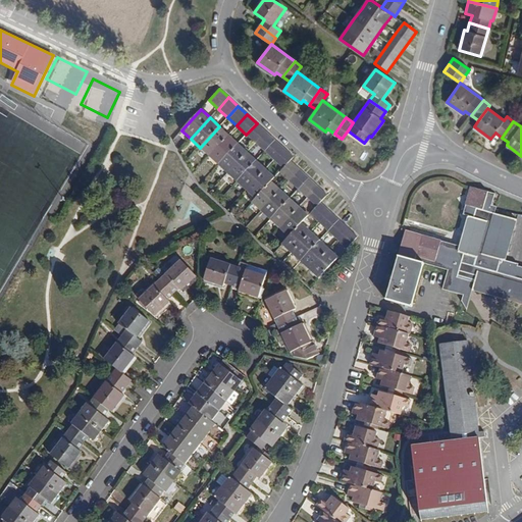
[(266,132),(257,123),(246,135),(255,143),(266,132)]
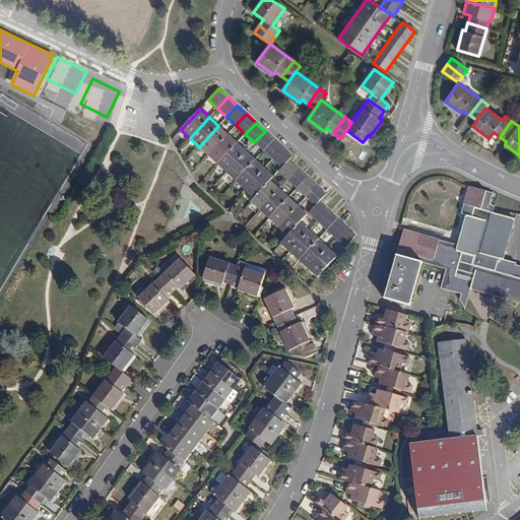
[(228,134),(218,126),(199,147),(208,155),(228,134)]
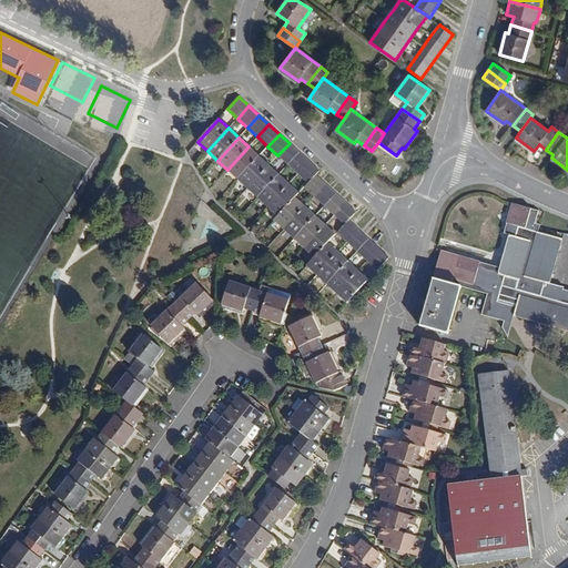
[(300,152),(290,143),(277,155),(287,164),(300,152)]
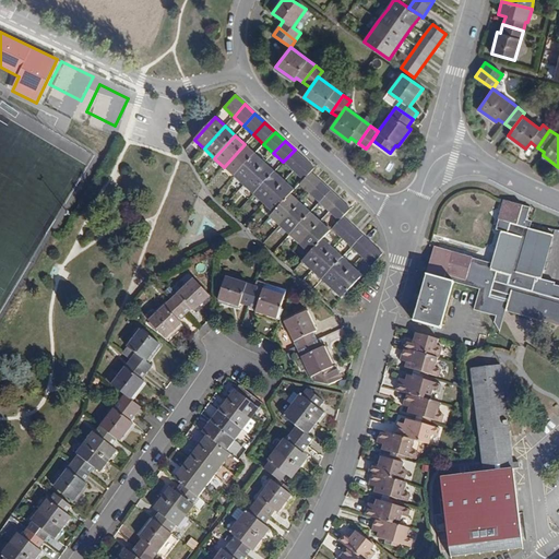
[(254,154),(245,144),(224,167),(234,176),(254,154)]
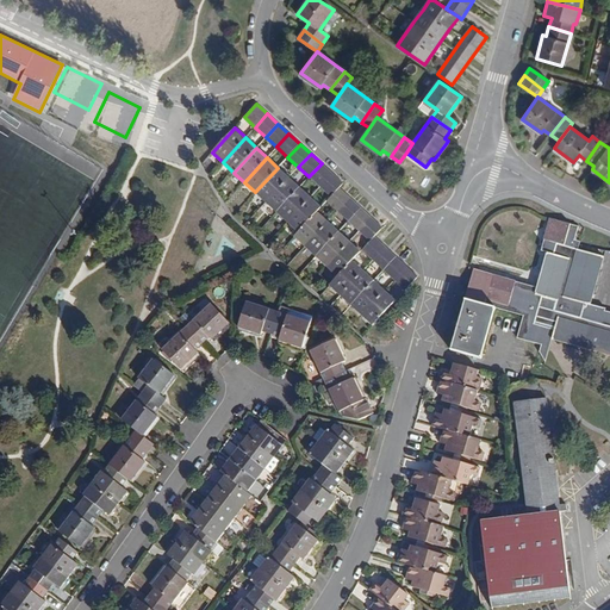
[(332,174),(322,163),(309,176),(321,187),(332,174)]
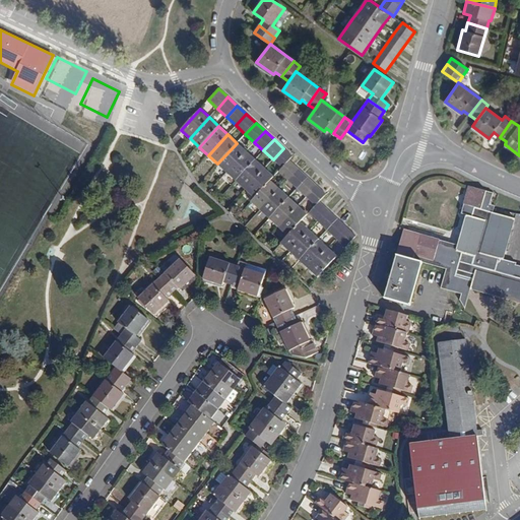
[(246,151),(237,143),(217,164),(226,173),(246,151)]
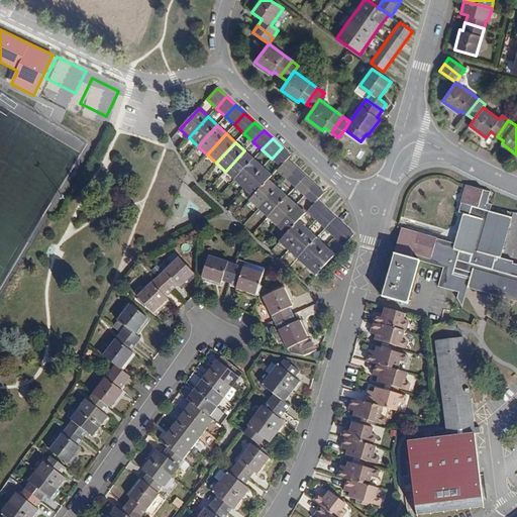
[(272,159),(281,167),(287,160),(291,156),(282,147),(272,159)]
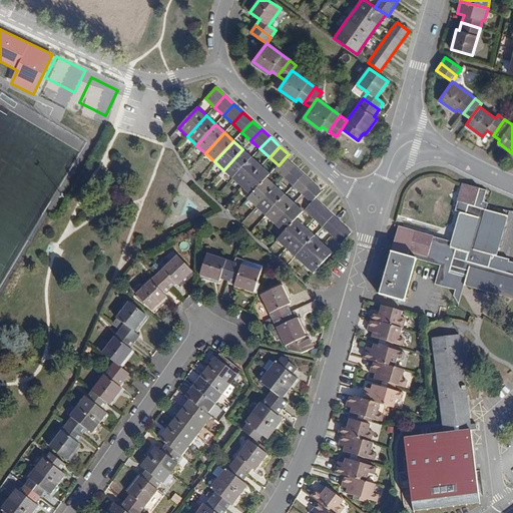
[(251,157),(242,149),(223,170),(232,178),(251,157)]
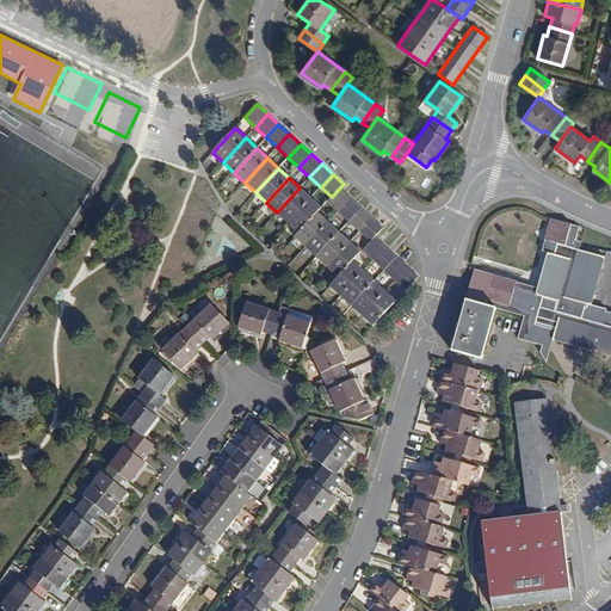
[(310,198),(300,187),(277,213),(288,222),(310,198)]
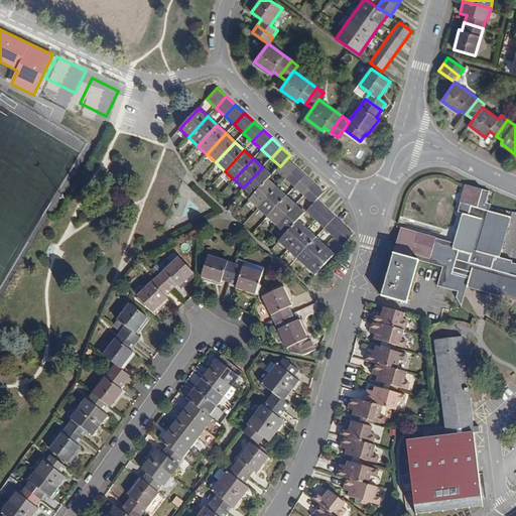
[(296,167),(286,159),(280,166),(276,170),(313,205),(316,201),(324,192),(314,184),(305,176),(296,167)]
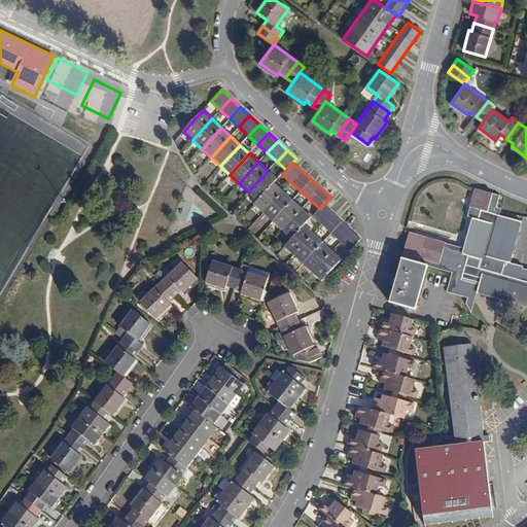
[(277,179),(268,171),(248,191),(257,201),(274,183),(277,179)]
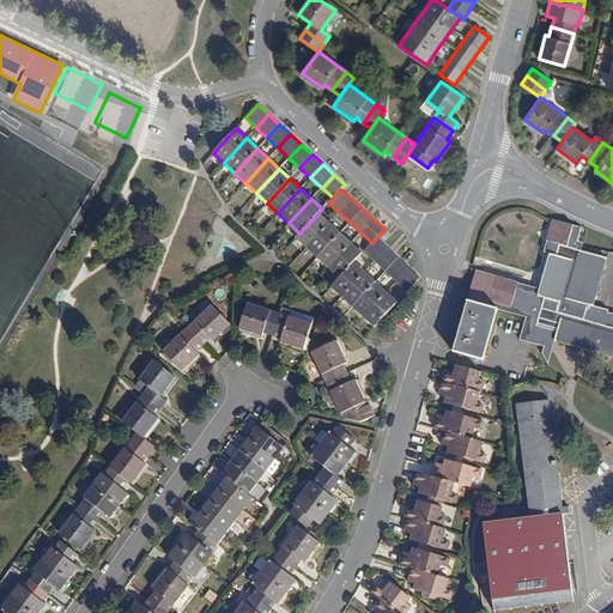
[(362,254),(319,213),(299,234),(296,237),(339,278),(353,262),(362,254)]
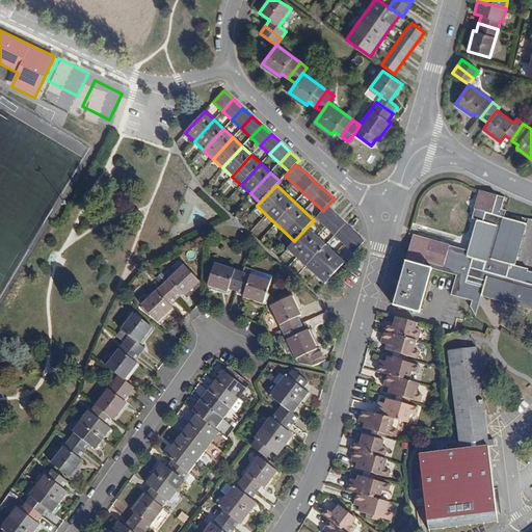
[(413,235),(405,261),(406,261),(431,269),(444,272),(445,272),(457,276),(452,295),(472,300),(482,295),(531,309),(531,289),(523,287),(528,271),(528,269),(513,265),(526,223),(504,217),(499,216),(501,209),(504,197),(479,190),(472,218),(478,220),(469,251),(413,235)]
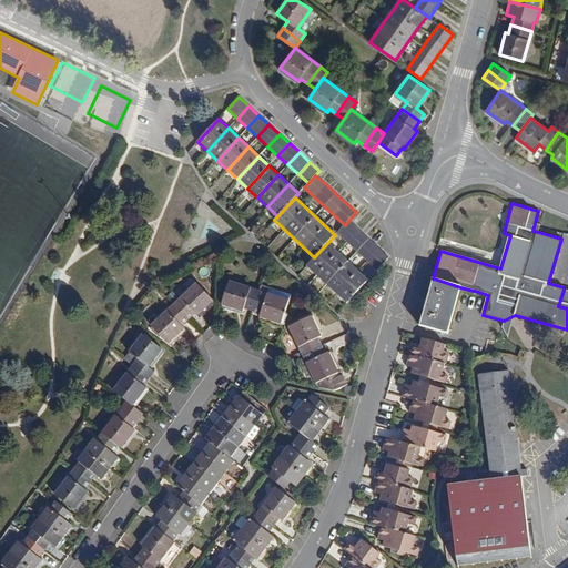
[(358,230),(348,221),(345,225),(337,233),(377,271),(388,257),(378,249),(368,240),(358,230)]
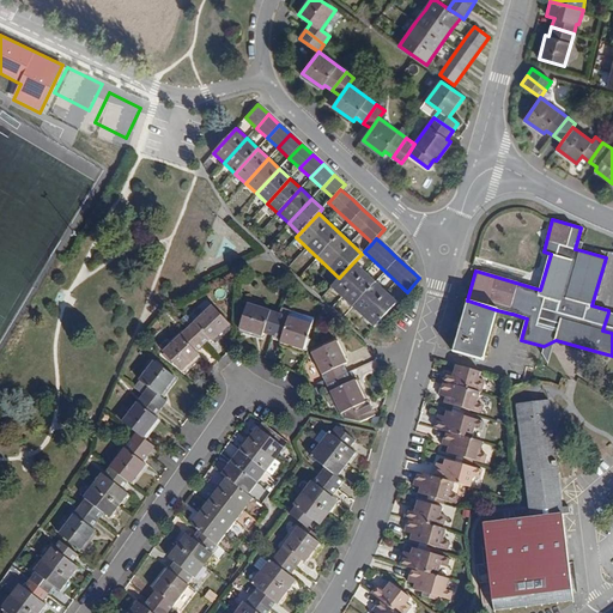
[(332,286),(375,327),(396,303),(353,262),(339,278),(332,286)]
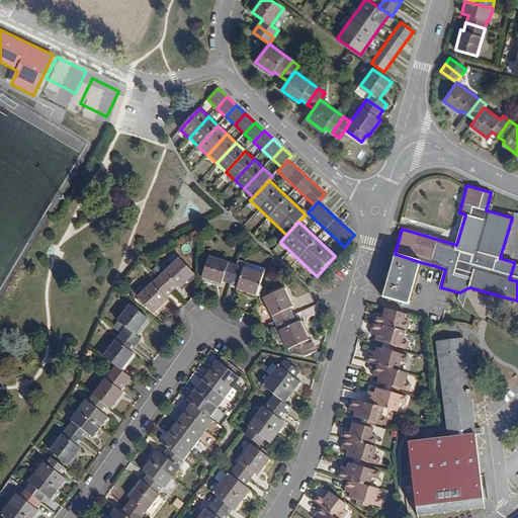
[(408,305),(420,262),(396,254),(382,297),(408,305)]
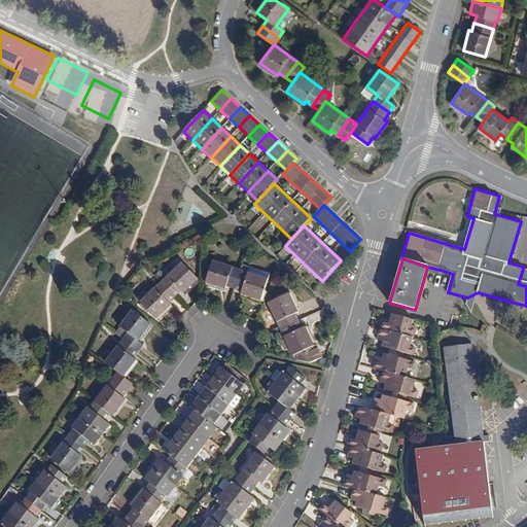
[(213,260),(205,282),(225,289),(226,286),(234,288),(241,270),(213,260)]
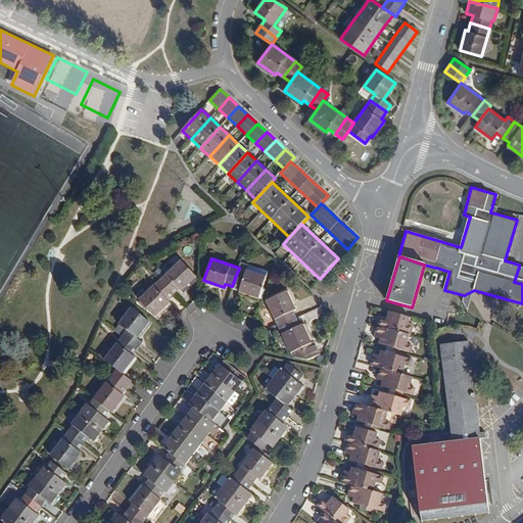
[(159,280),(173,294),(179,289),(181,291),(196,277),(181,260),(159,280)]
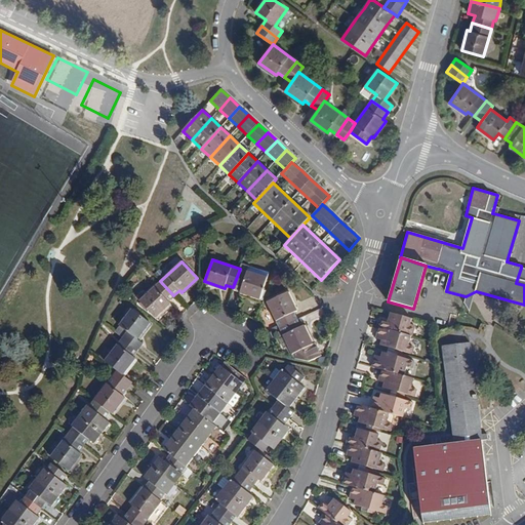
[(240,269),(233,287),(241,290),(240,293),(259,299),(267,278),(247,271),(240,269)]
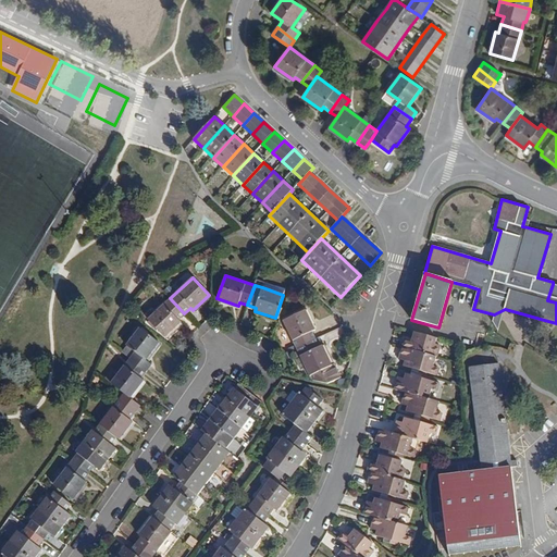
[(148,320),(164,337),(181,322),(178,320),(184,313),(170,298),(148,320)]
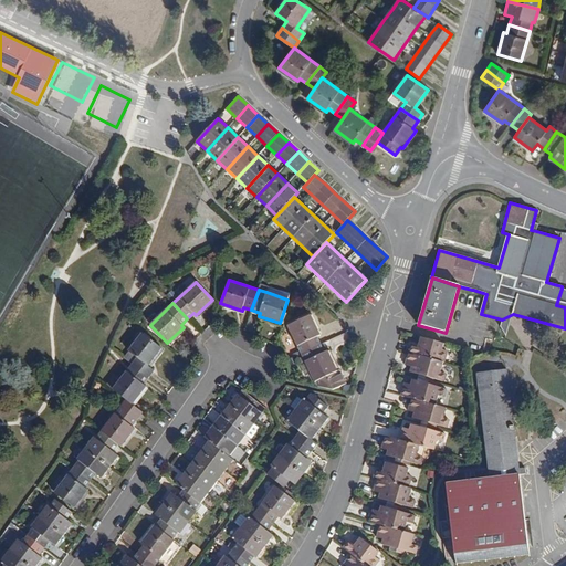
[(513,314),(502,320),(501,326),(506,336),(513,314)]
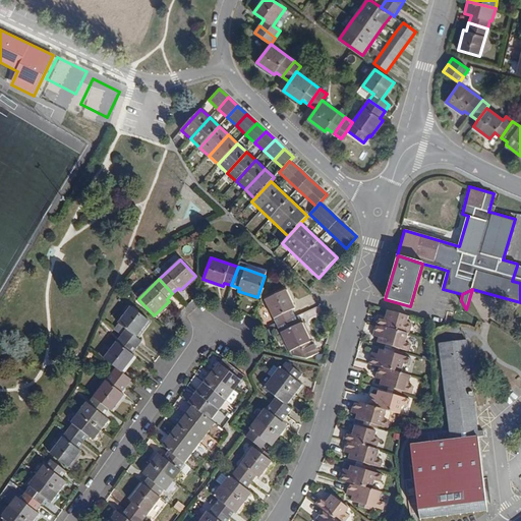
[(265,299),(278,326),(295,317),(292,310),(295,308),(286,290),(265,299)]
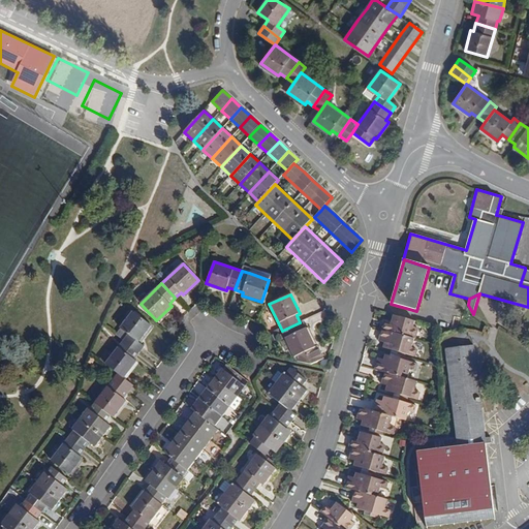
[(123,341),(138,353),(145,346),(138,341),(151,325),(132,311),(120,328),(121,329),(116,335),(123,341)]
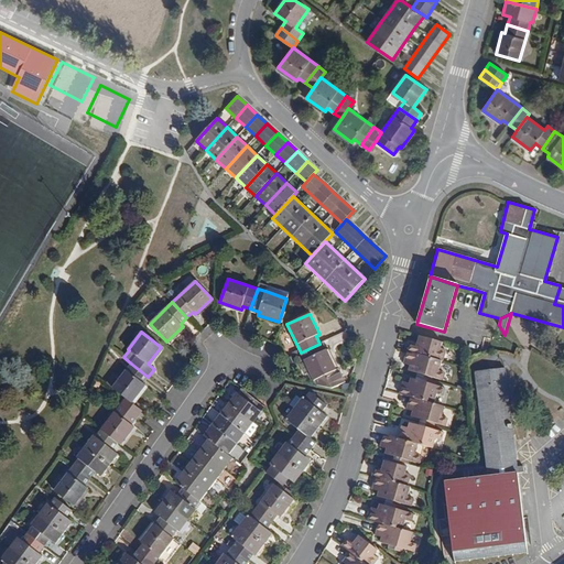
[(419,336),(416,346),(410,344),(408,351),(442,361),(445,349),(441,348),(442,343),(419,336)]
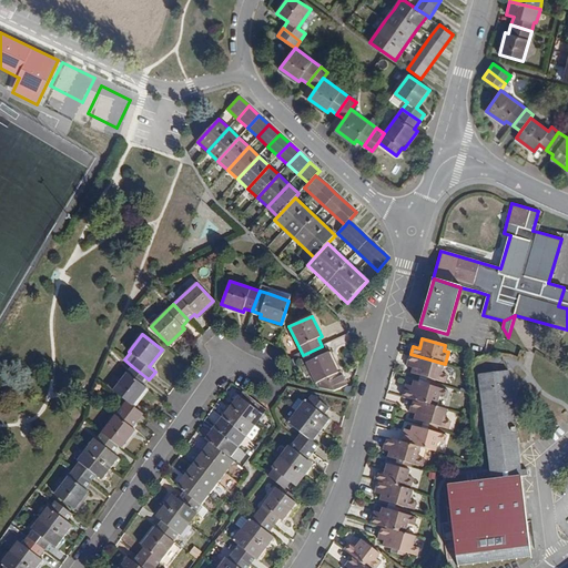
[(347,385),(341,372),(338,373),(328,352),(325,354),(322,346),(303,355),(307,365),(312,375),(318,388),(334,392),(347,385)]
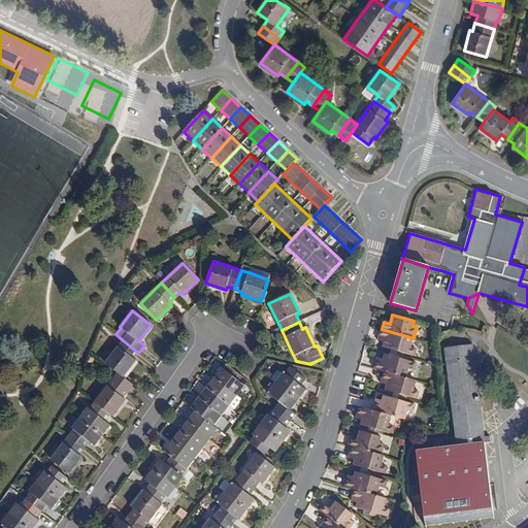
[(382,329),(378,340),(384,342),(383,347),(392,350),(394,349),(398,350),(397,351),(404,353),(414,356),(416,349),(411,348),(414,338),(382,329)]
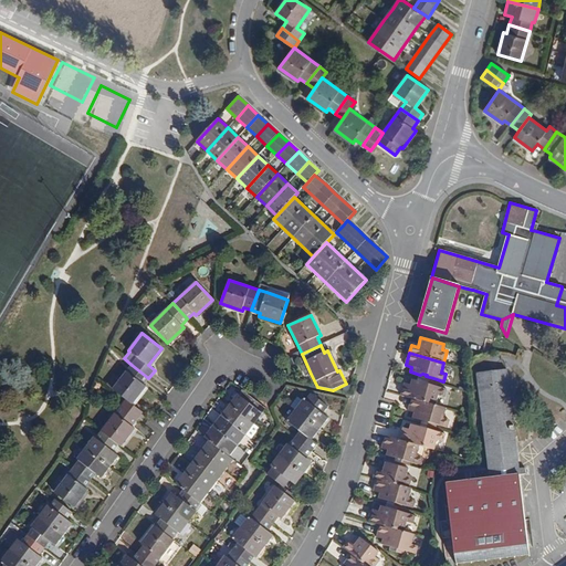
[(306,364),(300,366),(305,377),(311,374),(306,364)]
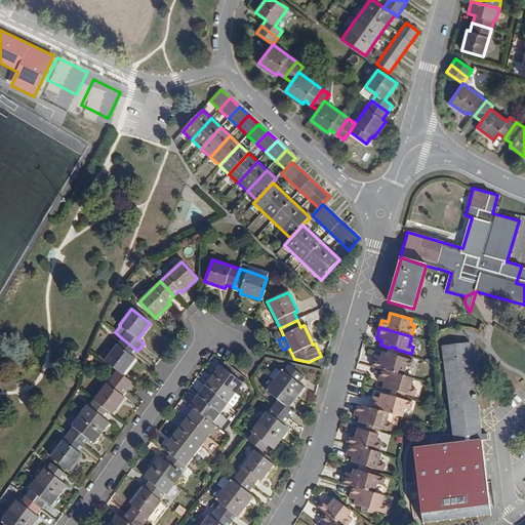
[(137,351),(122,338),(105,361),(117,370),(123,375),(135,359),(133,357),(137,351)]
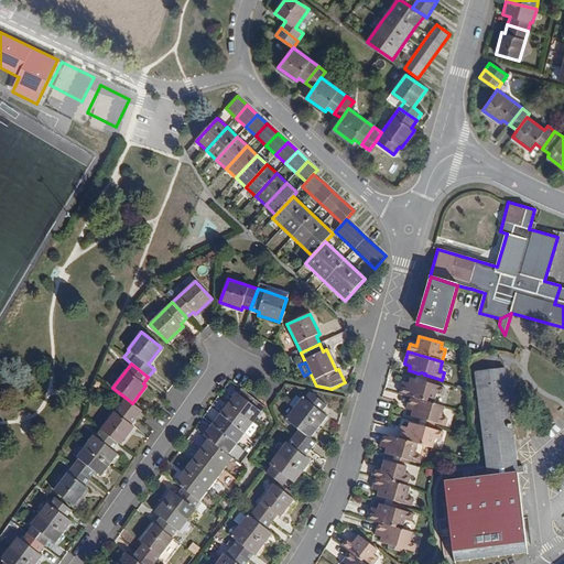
[(505,368),(475,371),(488,477),(445,483),(447,505),(443,506),(445,519),(438,520),(441,537),(452,535),(455,561),(528,552),(518,474),(523,473),(522,466),(517,467),(505,368)]
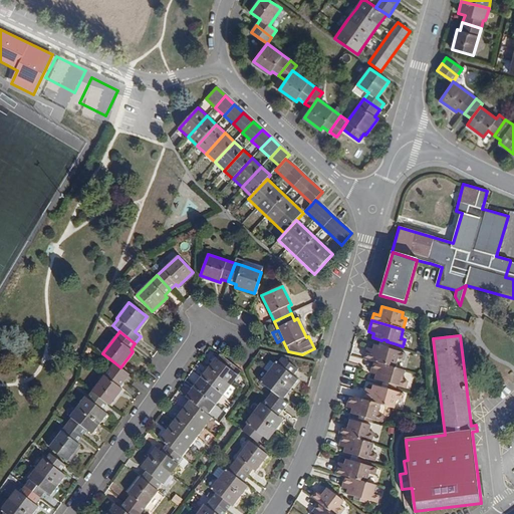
[(374,345),(372,349),(367,348),(364,359),(373,361),(396,368),(398,359),(403,360),(405,353),(396,351),(389,349),(388,350),(384,349),(382,347),(374,345)]
